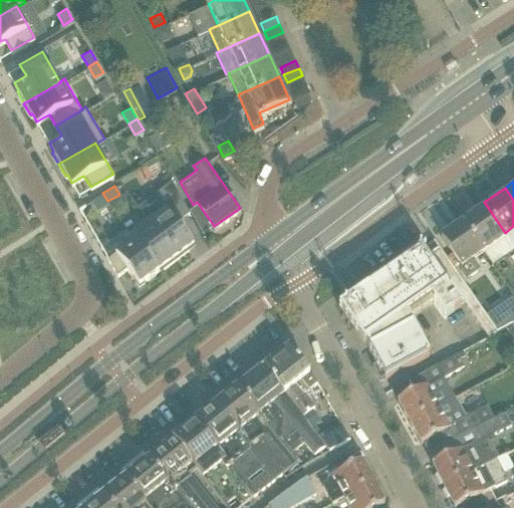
[(102,193),(91,199),(96,208),(107,201),(102,193)]
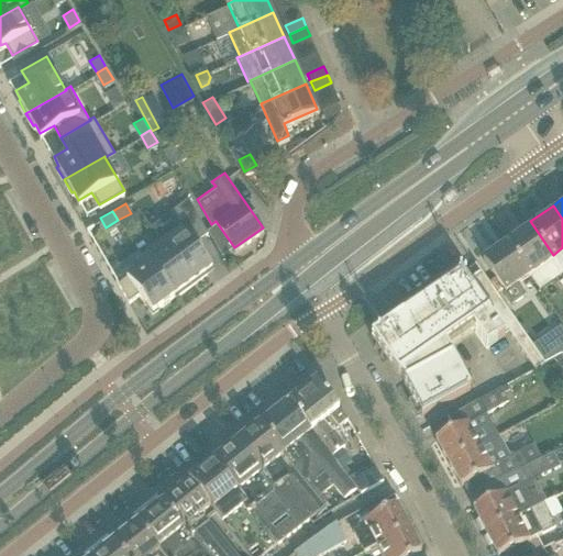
[(180,221),(161,236),(192,280),(207,270),(205,268),(211,264),(180,221)]
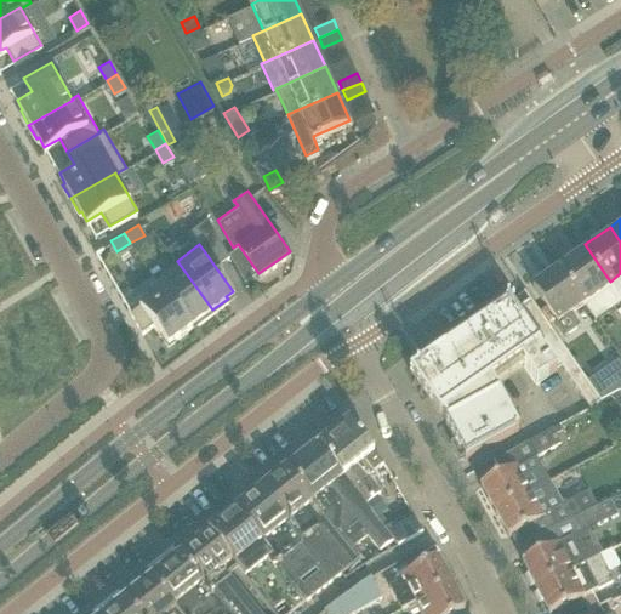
[(585,244),(559,262),(585,300),(610,282),(585,244)]
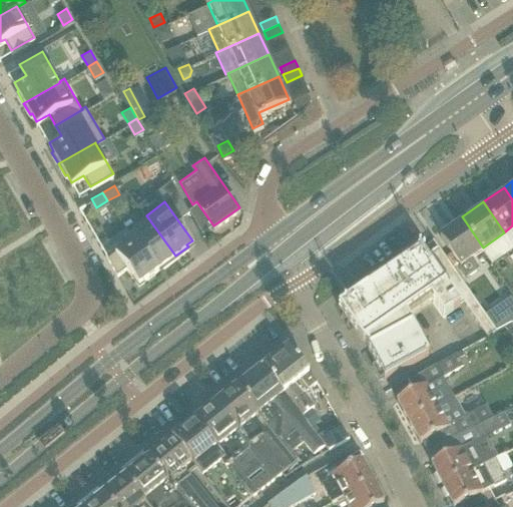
[(146,215),(127,228),(133,236),(134,235),(157,267),(162,263),(163,265),(175,256),(146,215)]
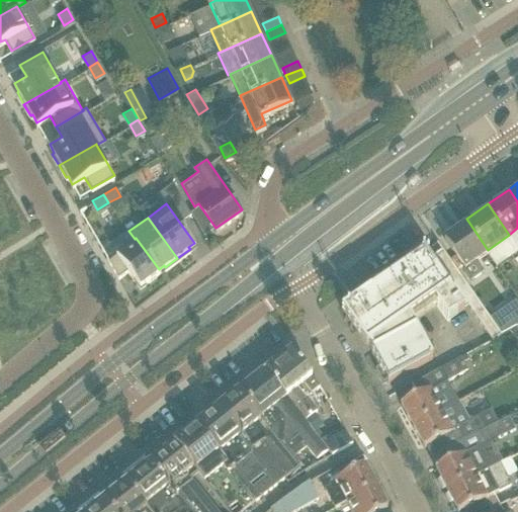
[(466,219),(444,234),(465,265),(488,250),(466,219)]
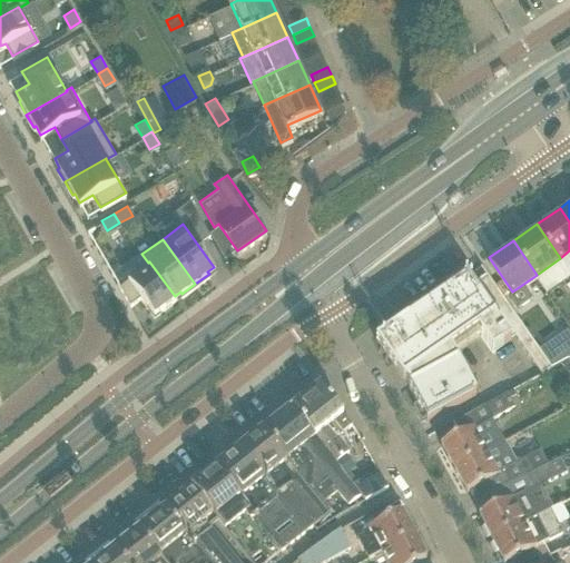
[(148,263),(119,284),(130,303),(140,295),(154,313),(176,297),(175,296),(149,262),(148,263)]
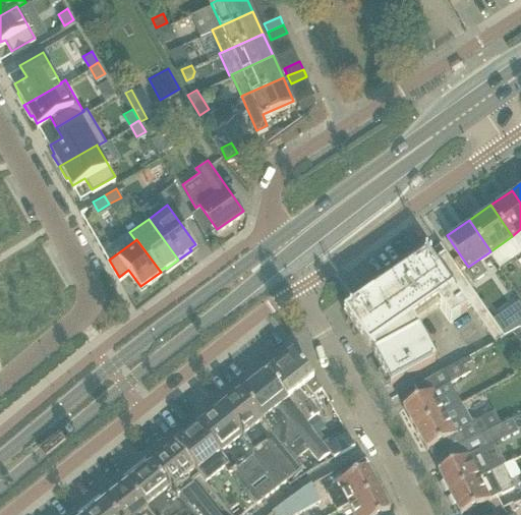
[(445,247),(431,255),(452,285),(456,282),(471,303),(493,334),(495,338),(504,333),(501,328),(491,315),(445,247)]
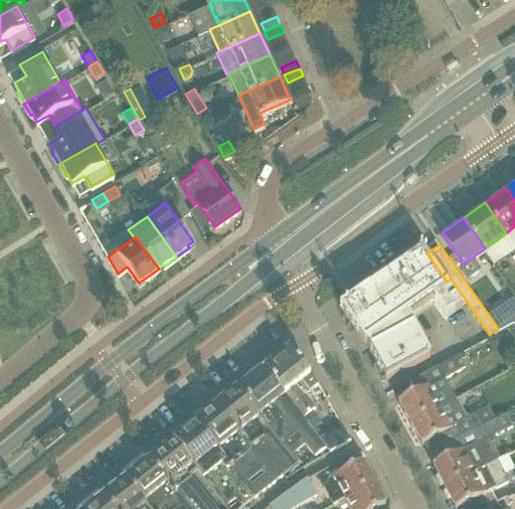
[(426,252),(422,246),(339,304),(363,340),(447,282),(426,252)]
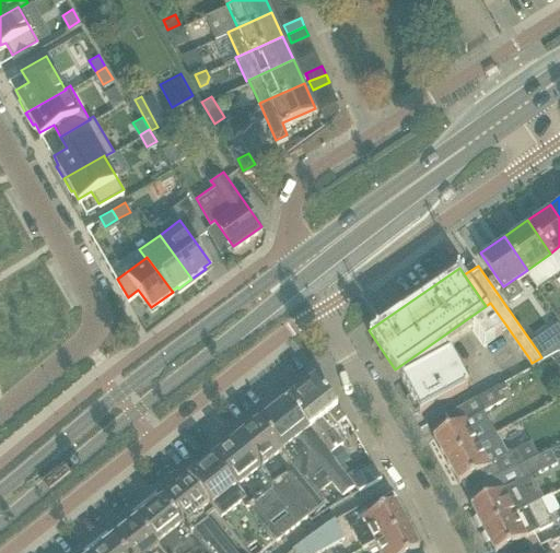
[(502,329),(490,312),(471,325),(483,341),(502,329)]
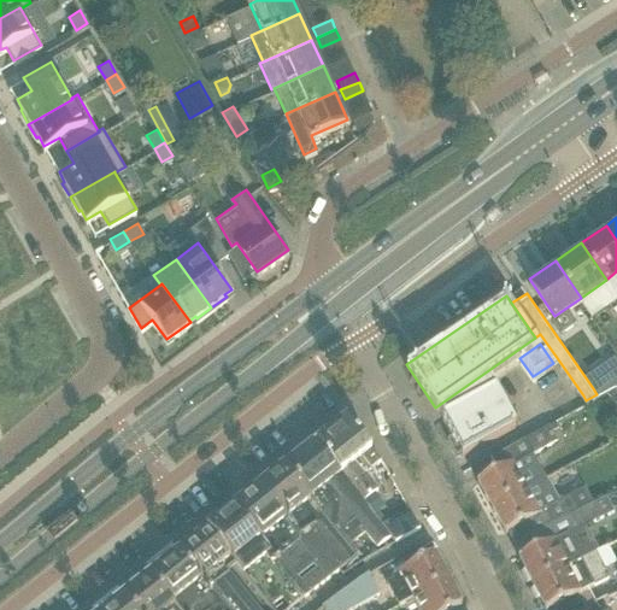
[(616,356),(613,352),(582,373),(593,388),(597,394),(606,388),(613,385),(616,387),(616,356)]
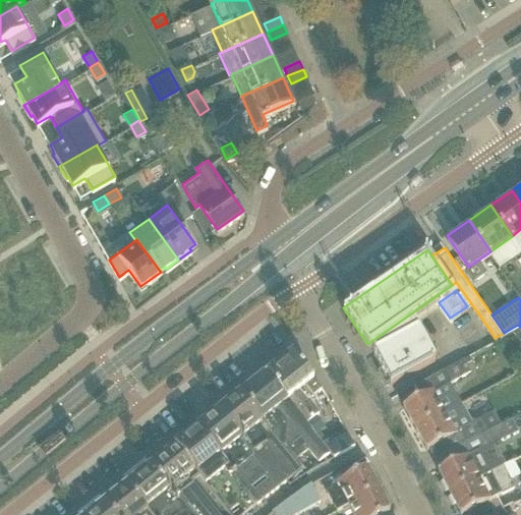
[(512,328),(520,338),(520,327),(518,325),(512,328)]
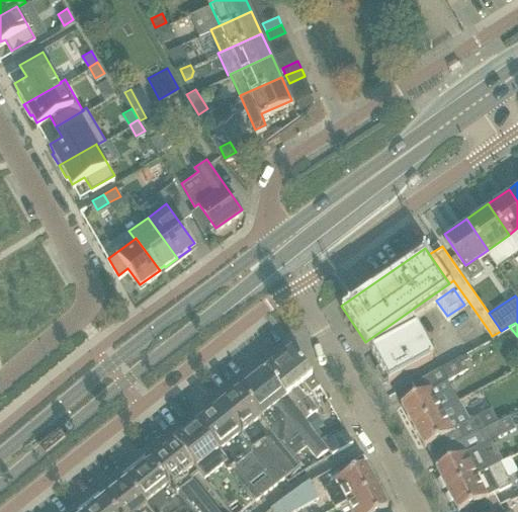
[(370,348),(379,363),(387,378),(432,354),(415,324),(370,348)]
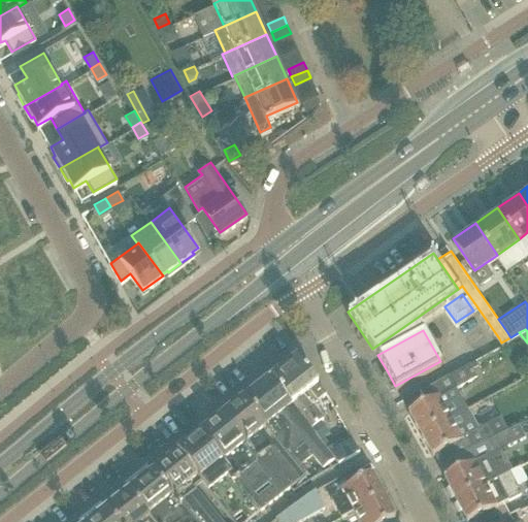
[(295,352),(269,372),(310,424),(323,415),(311,400),(325,390),(295,352)]
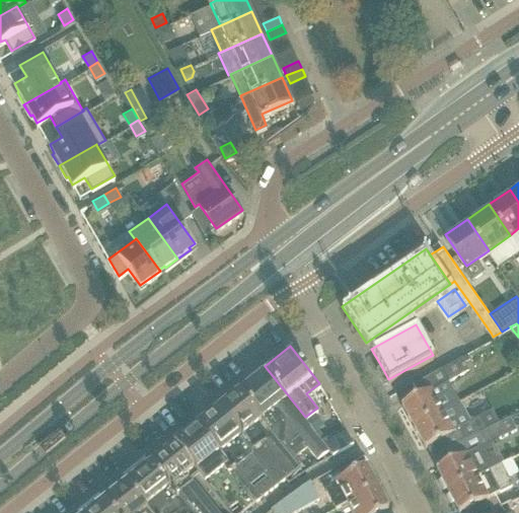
[(430,371),(436,382),(400,401),(413,423),(458,397),(448,379),(468,368),(461,354),(430,371)]
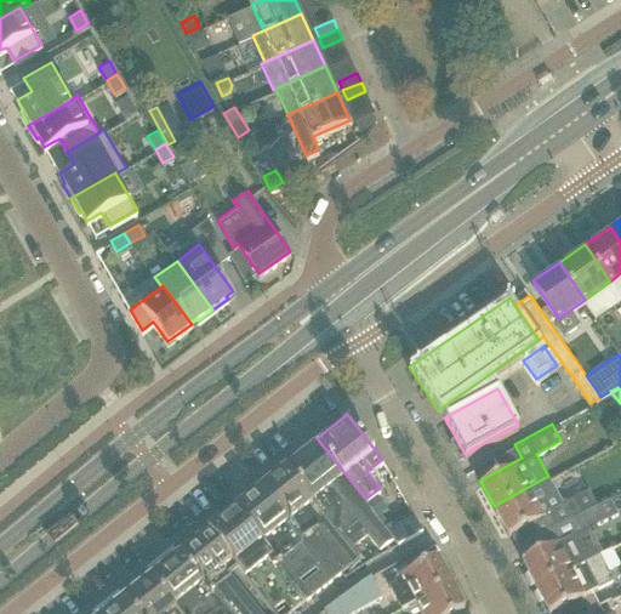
[(317,438),(285,464),(349,545),(349,544),(359,536),(366,530),(379,545),(393,535),(385,524),(371,507),(365,499),(317,438)]
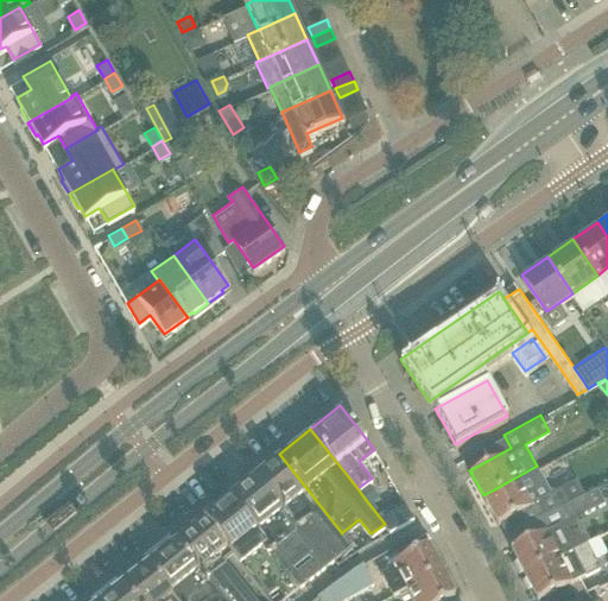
[(279,454),(254,473),(325,563),(334,556),(352,543),(342,532),(342,533),(279,454)]
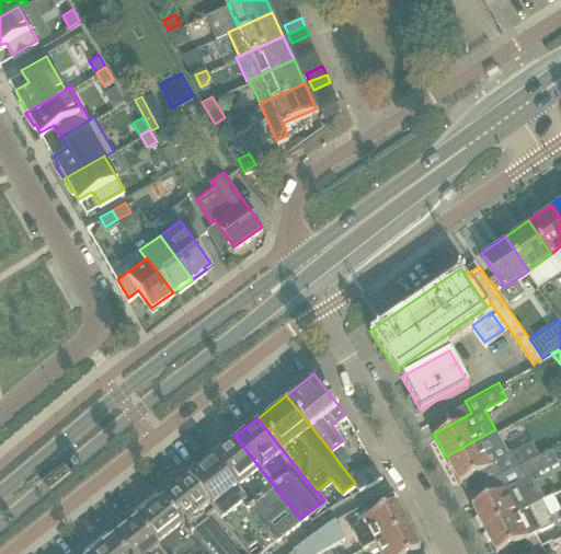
[(495,429),(446,457),(459,480),(497,459),(504,471),(510,468),(517,463),(539,452),(531,438),(507,451),(506,449),(495,429)]
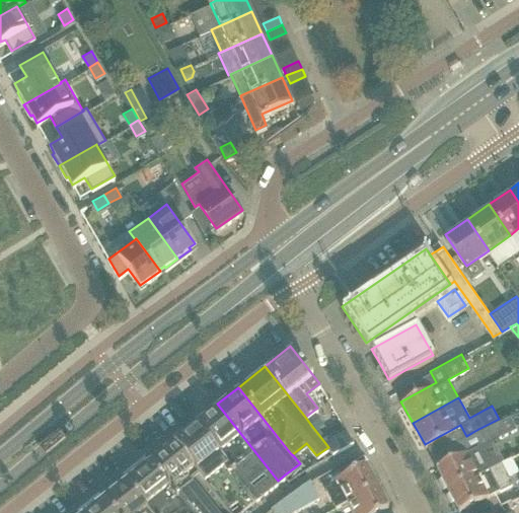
[(217,404),(195,422),(248,489),(255,498),(278,481),(217,404)]
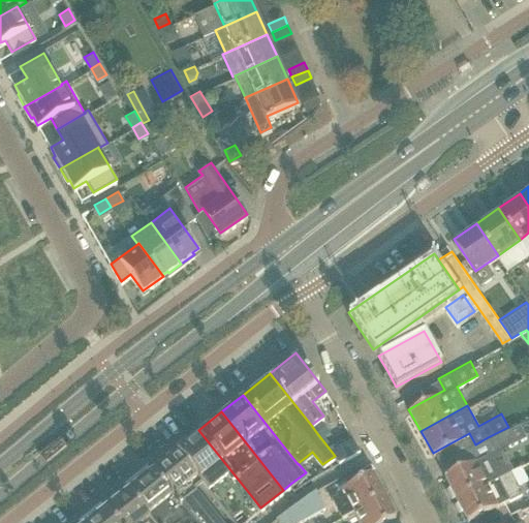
[(480,441),(486,453),(487,454),(525,434),(520,423),(508,428),(508,427),(488,437),(480,441)]
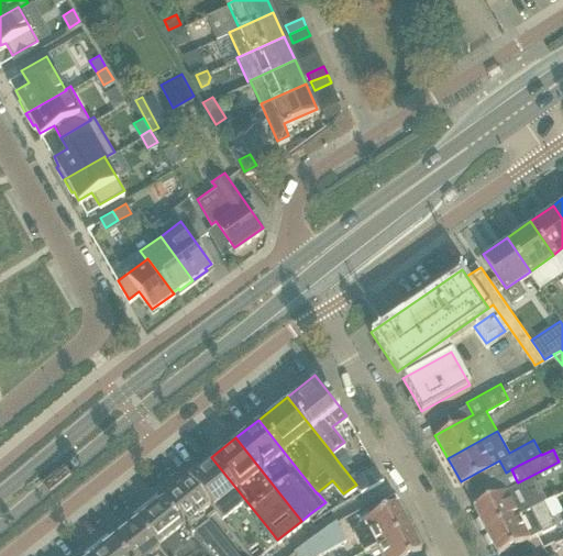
[(211,457),(188,475),(216,510),(214,511),(245,549),(256,541),(269,530),(211,457)]
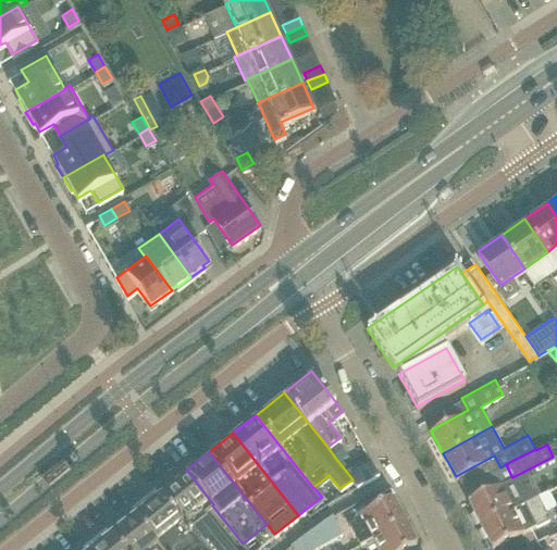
[(369,455),(345,470),(353,479),(357,485),(379,472),(369,455)]
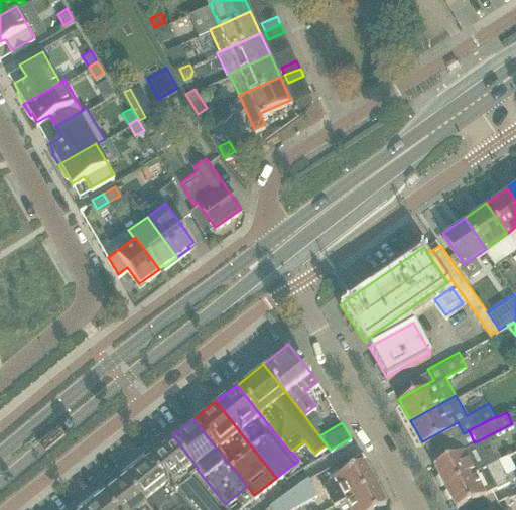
[(172,435),(149,455),(191,509),(220,509),(190,473),(197,469),(198,468),(172,435)]
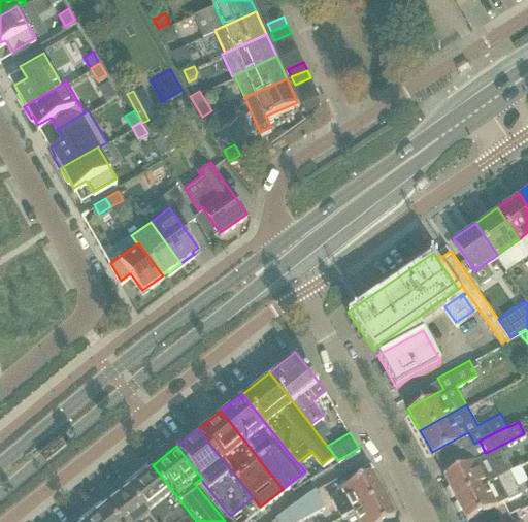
[(486,453),(485,452),(443,474),(455,495),(497,474),(486,453)]
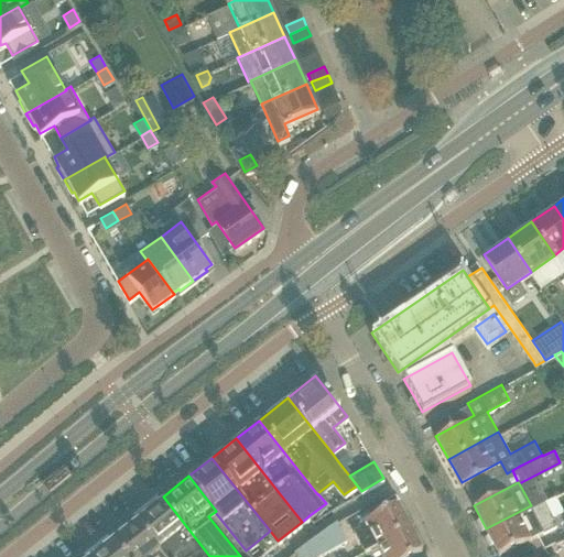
[(209,556),(163,497),(137,517),(166,556),(209,556)]
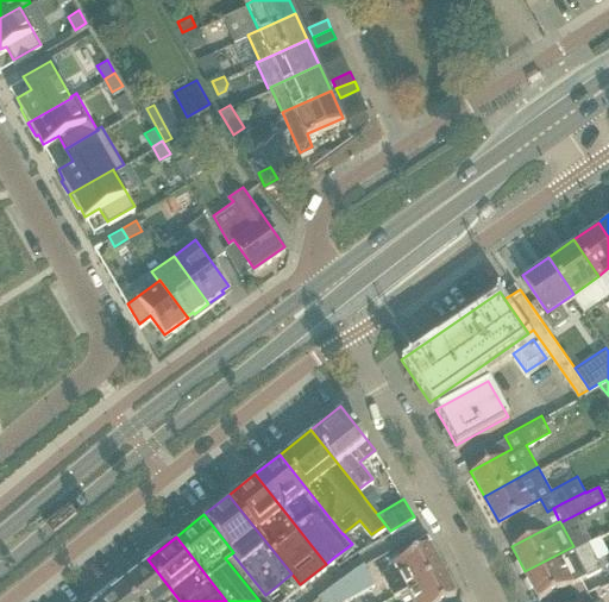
[(588,539),(573,546),(525,571),(538,597),(601,564),(588,539)]
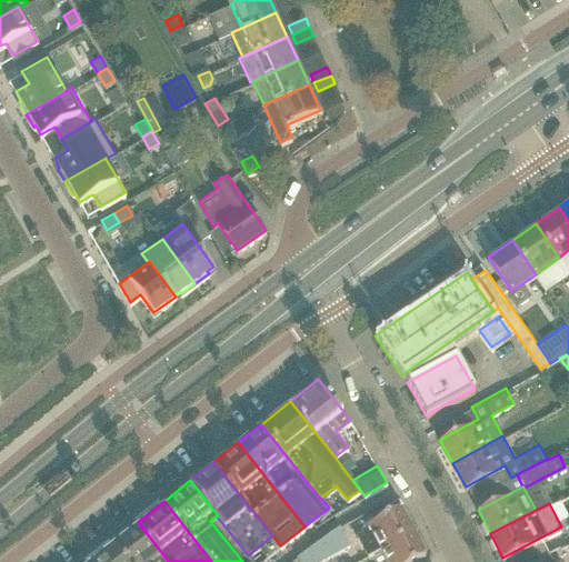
[(380,515),(361,525),(362,528),(357,531),(368,553),(380,545),(412,529),(400,505),(380,515)]
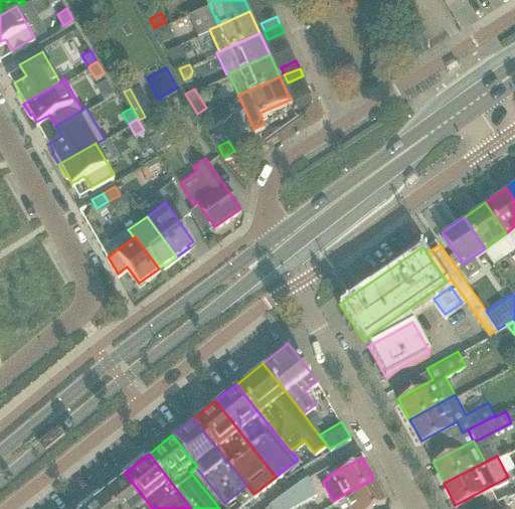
[(152,508),(125,473),(102,491),(116,508),(152,508)]
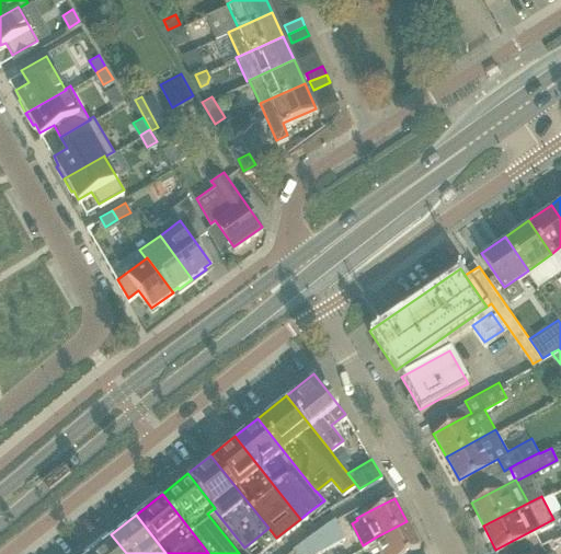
[(334,516),(292,546),(296,553),(310,553),(344,537),(334,516)]
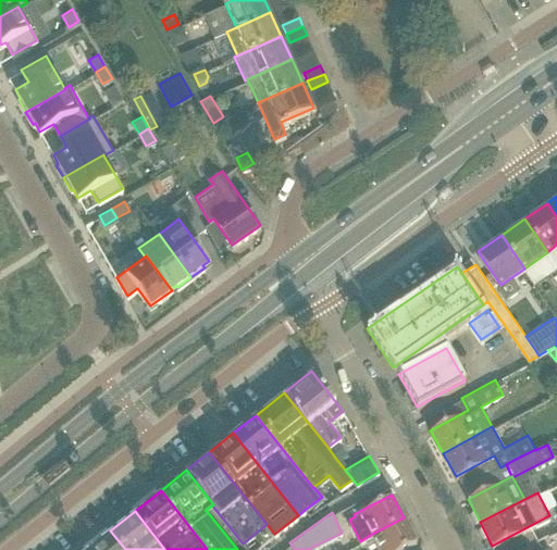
[(404,517),(372,534),(381,549),(398,549),(416,540),(404,517)]
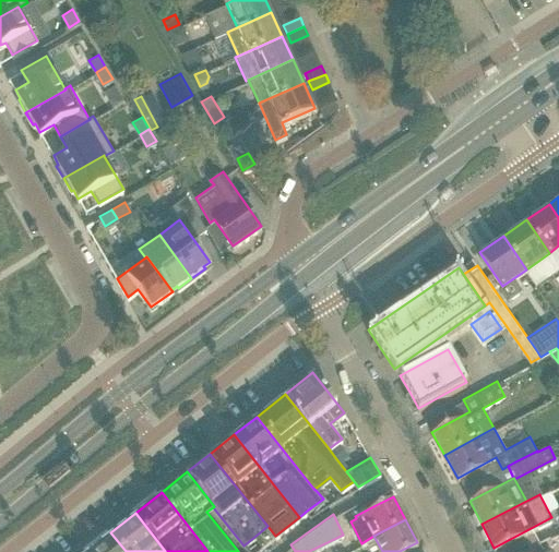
[(126,551),(110,532),(86,551),(85,551),(126,551)]
